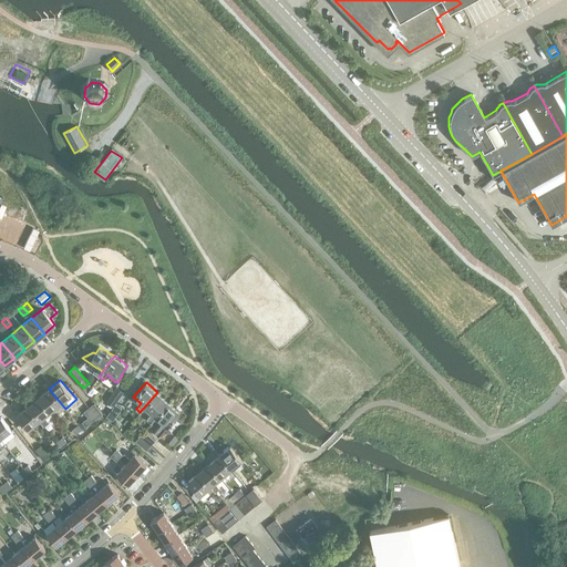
[(106,402),(113,406),(123,392),(117,387),(106,402)]
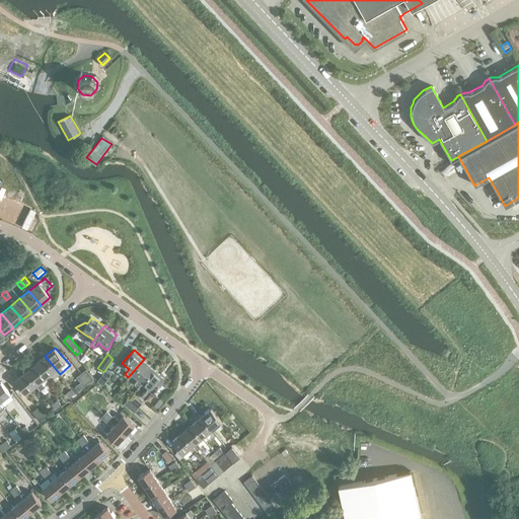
[(45,356),(34,363),(47,377),(52,373),(55,378),(60,374),(45,356)]
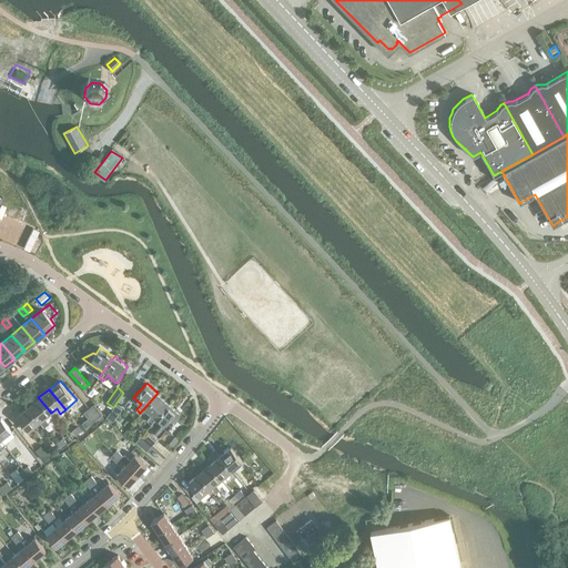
[(158,393),(140,413),(141,414),(145,408),(152,414),(148,419),(151,423),(169,403),(158,393)]
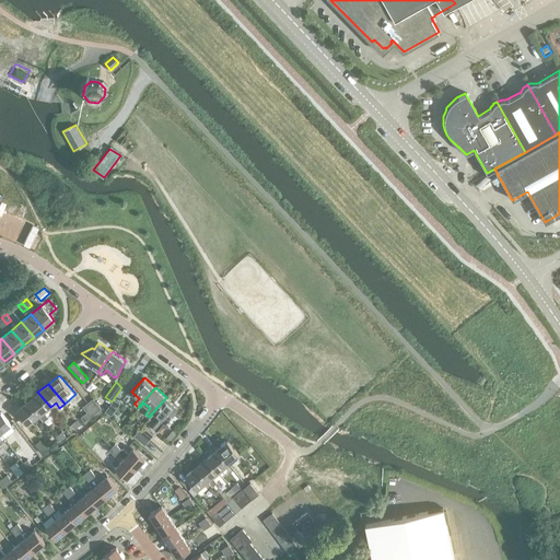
[(37,392),(27,400),(39,416),(43,421),(48,417),(44,411),(50,407),(37,392)]
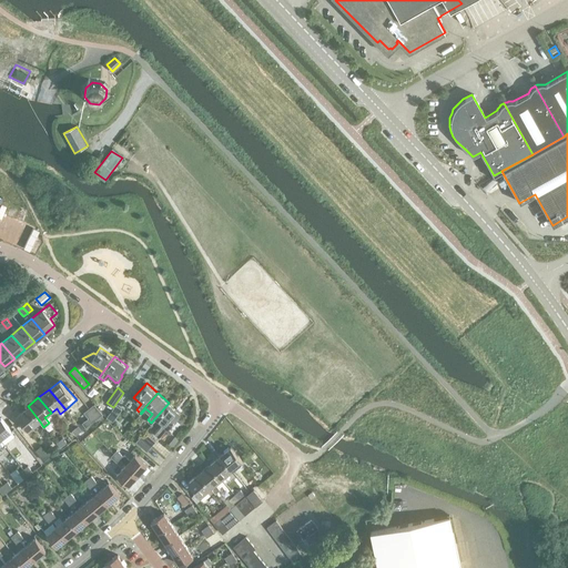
[(169,403),(151,423),(152,424),(156,418),(163,424),(154,434),(159,437),(180,413),(169,403)]
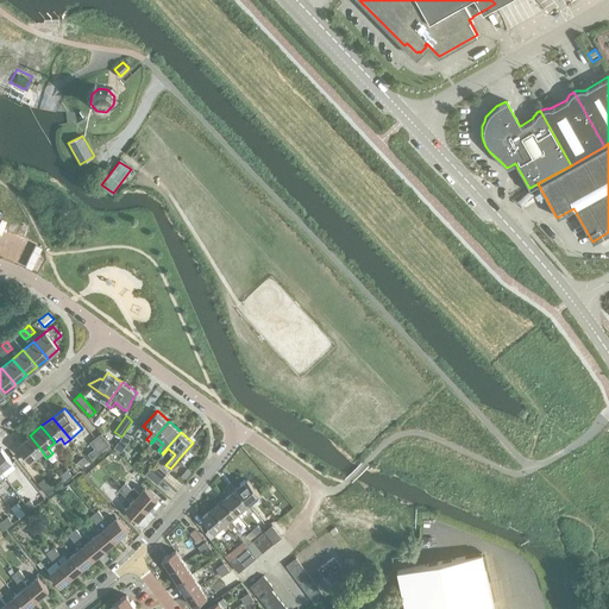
[(101,433),(95,438),(105,449),(111,444),(101,433)]
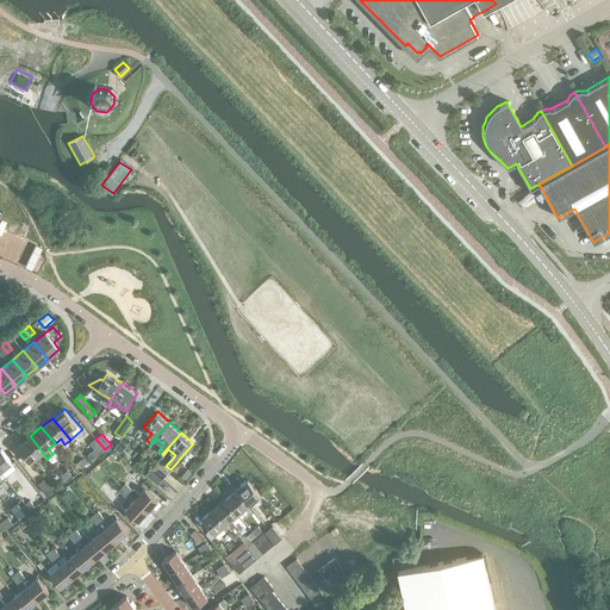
[(124,435),(113,449),(120,455),(131,440),(124,435)]
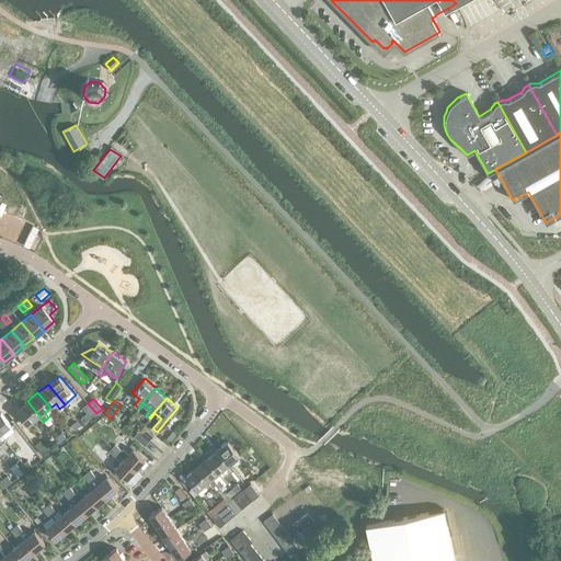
[(39,416),(27,401),(16,410),(29,425),(39,416)]
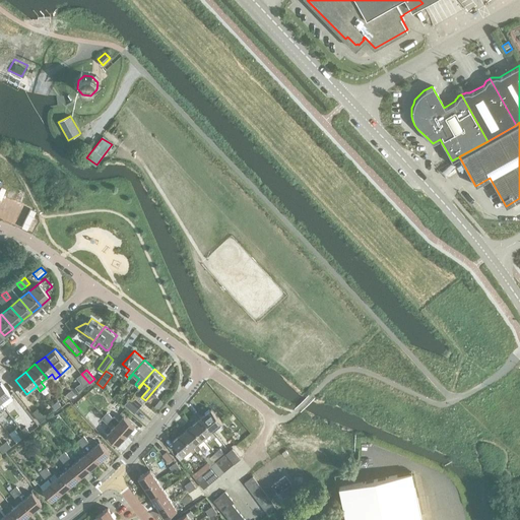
[(81,374),(77,377),(81,382),(84,387),(89,383),(81,374)]
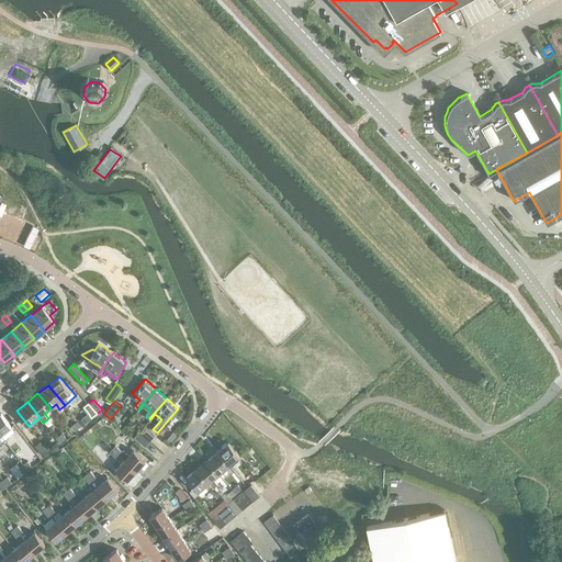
[(1,414),(0,413),(0,433),(1,435),(11,426),(1,414)]
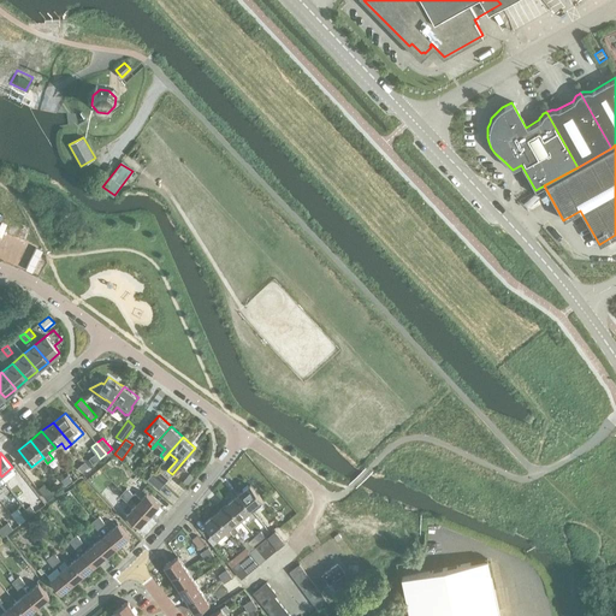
[(89,458),(94,463),(100,458),(96,452),(89,458)]
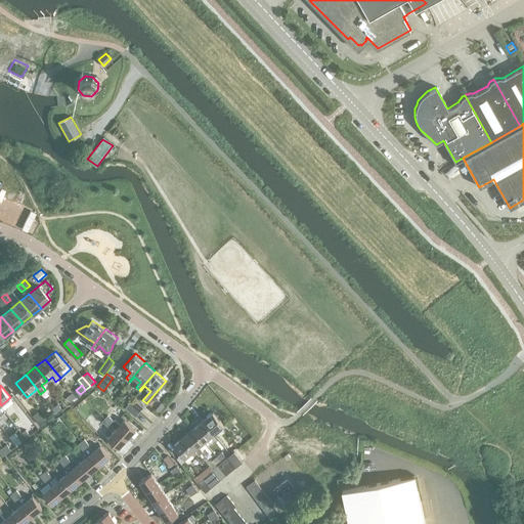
[(76,397),(73,393),(67,397),(70,402),(76,397)]
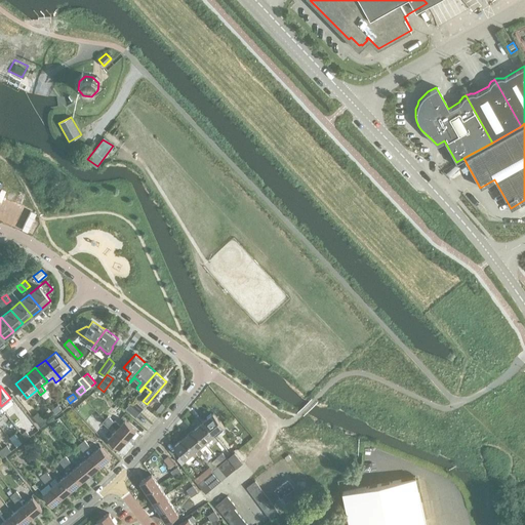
[(133,399),(130,404),(139,412),(144,408),(133,399)]
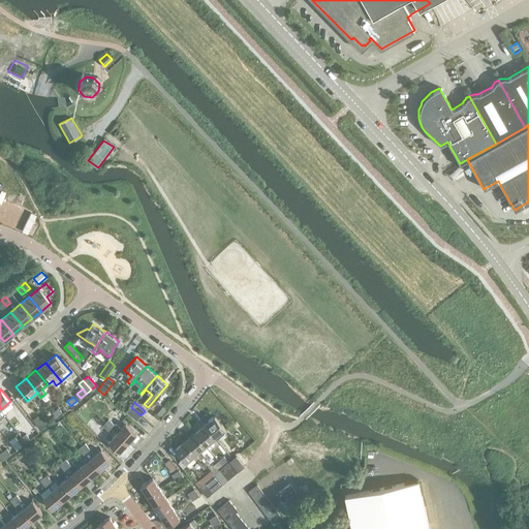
[(56,416),(62,412),(59,407),(53,412),(56,416)]
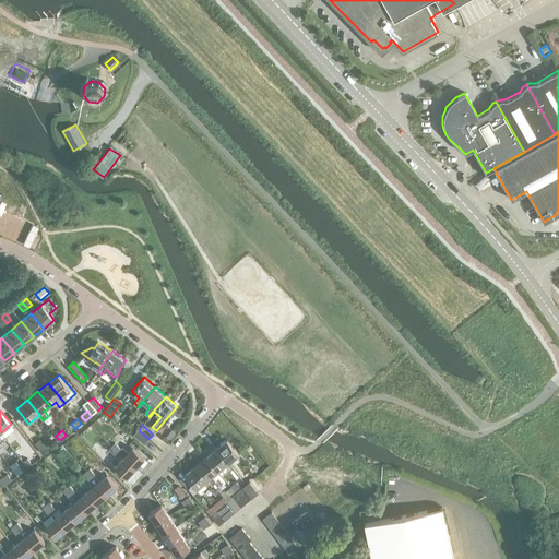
[(149,439),(139,430),(134,435),(144,444),(149,439)]
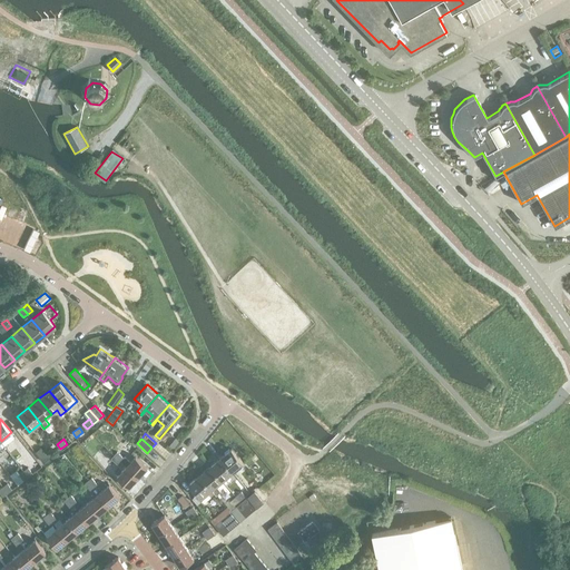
[(36,452),(43,462),(49,458),(45,453),(41,448),(36,452)]
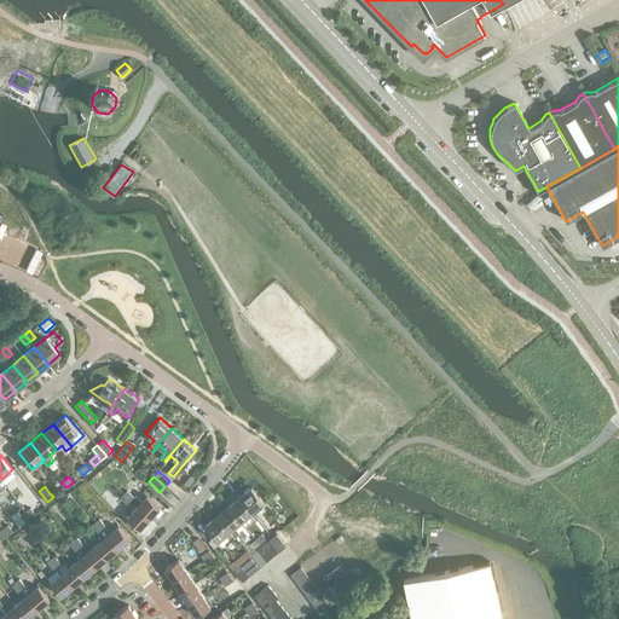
[(123,495),(151,519),(161,507),(148,495),(142,501),(136,496),(134,497),(127,490),(127,491),(122,486),(120,490),(125,493),(123,495)]
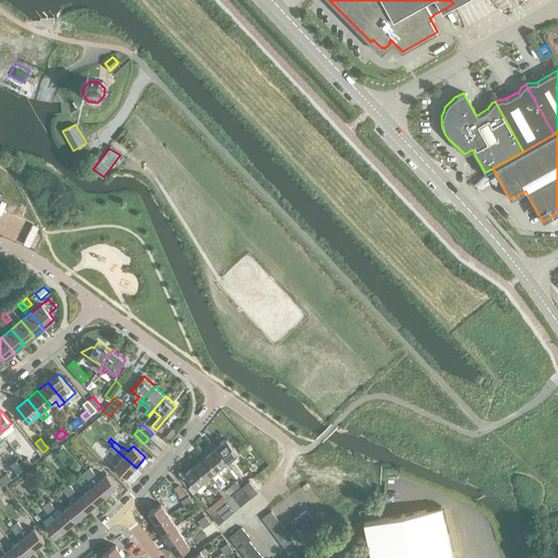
[(216,447),(228,462),(239,453),(227,438),(216,447)]
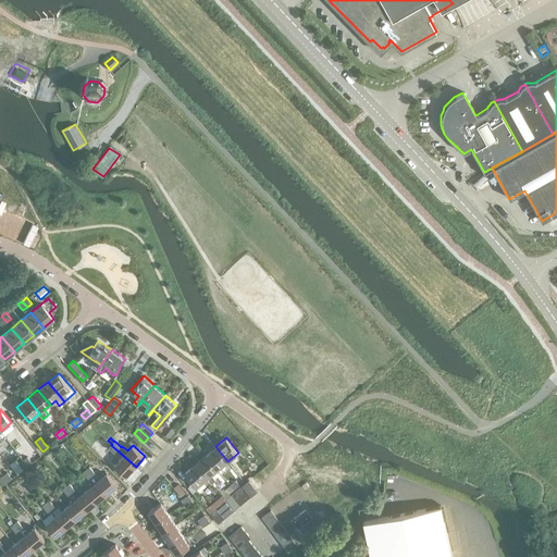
[(50,438),(44,443),(48,447),(53,443),(50,438)]
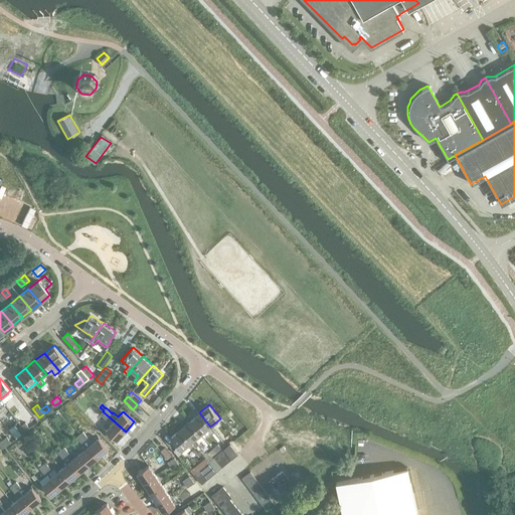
[(110,425),(106,431),(117,441),(126,432),(103,411),(101,413),(108,420),(107,422),(110,425)]
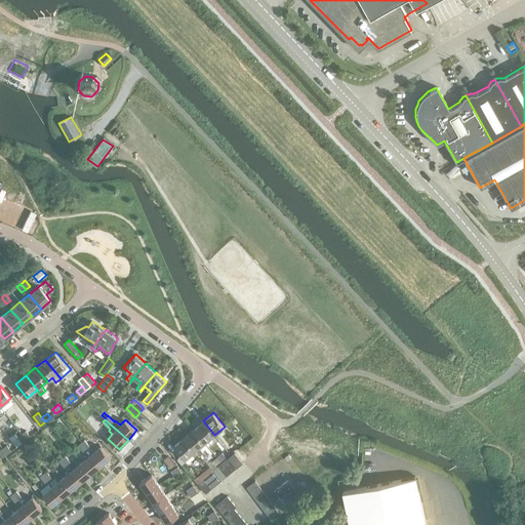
[(230,419),(226,423),(230,429),(235,425),(231,420),(230,419)]
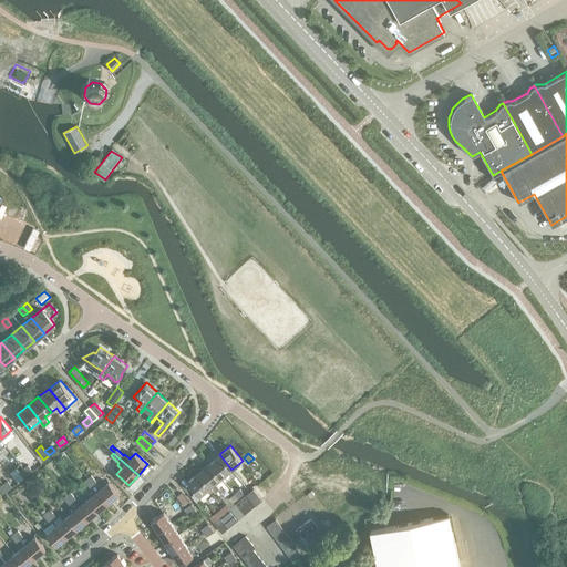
[(208,463),(222,478),(232,470),(219,454),(208,463)]
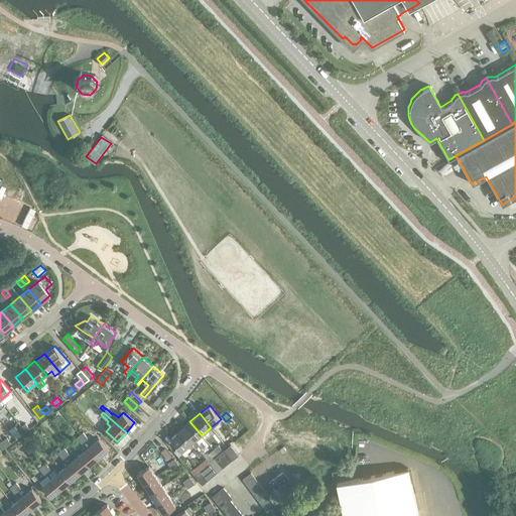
[(180,429),(196,447),(200,444),(197,439),(202,435),(189,421),(180,429)]
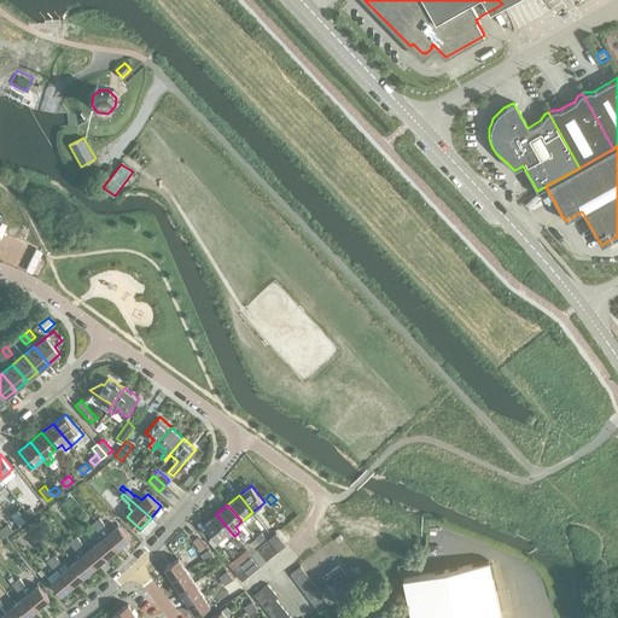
[(31,517),(36,513),(30,506),(25,511),(31,517)]
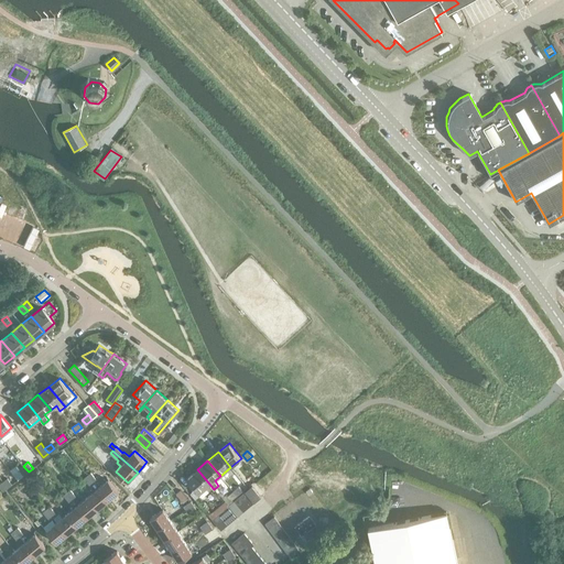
[(29,472),(23,466),(19,469),(24,476),(29,472)]
